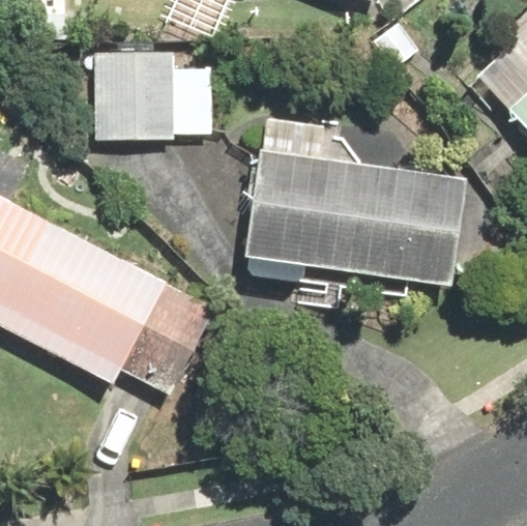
[(95,52),(95,139),(177,139),(176,52),(95,52)]
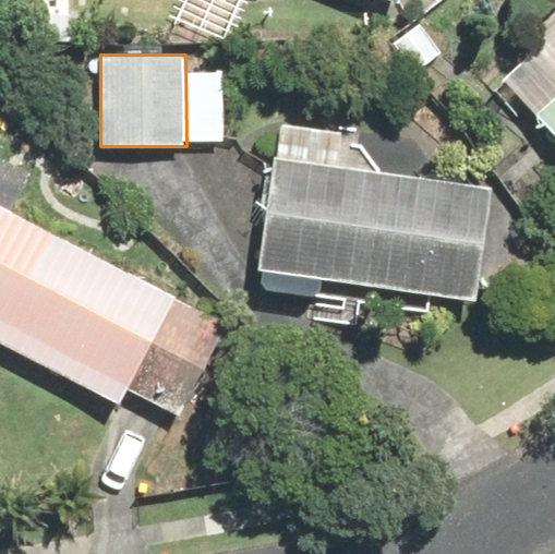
[(554,99),(538,116),(554,135),(554,99)]
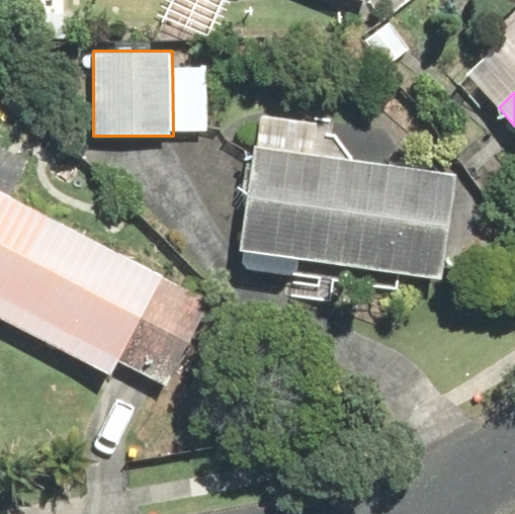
[(456,171),(317,152),(320,122),(261,114),(257,144),(253,143),(238,251),(441,279),(456,171)]
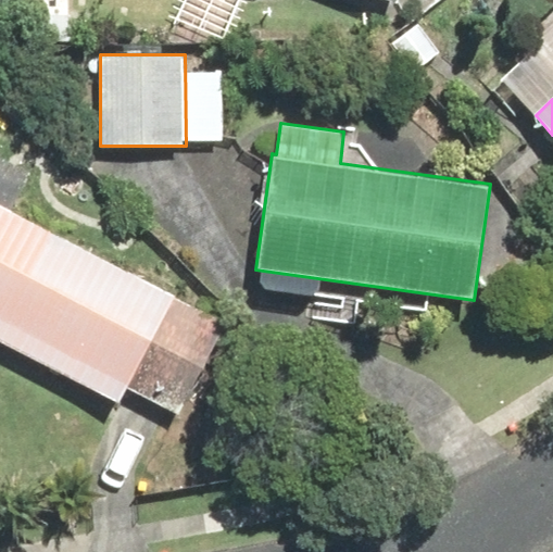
[(177,298),(0,202),(0,343),(118,408),(177,298)]
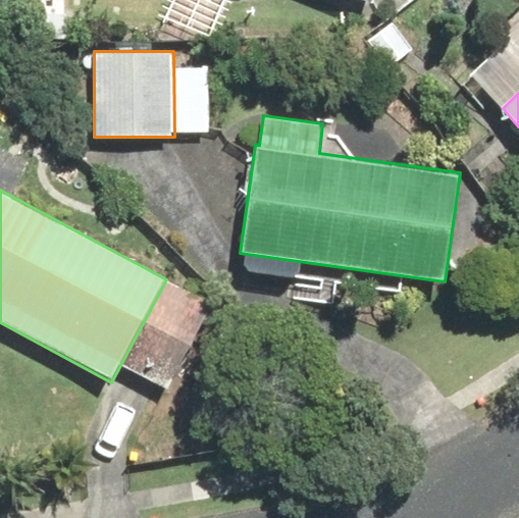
All buildings are outlined.
